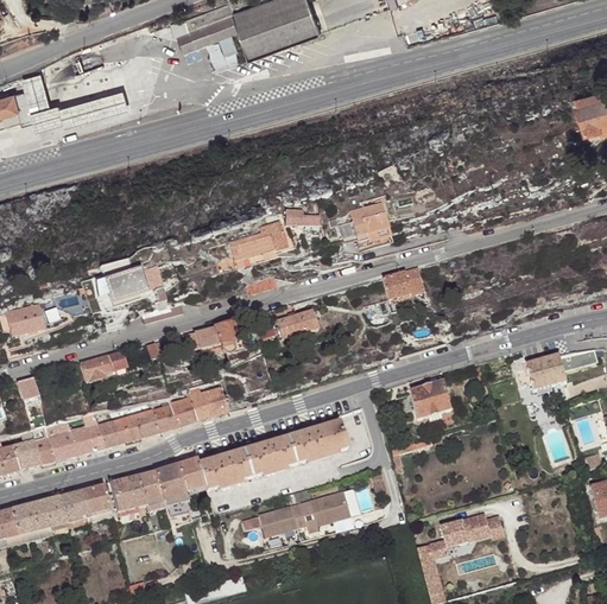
[(233,13),(228,0),(216,0),(184,12),(190,31),(178,36),(184,53),(240,35),(233,13)]
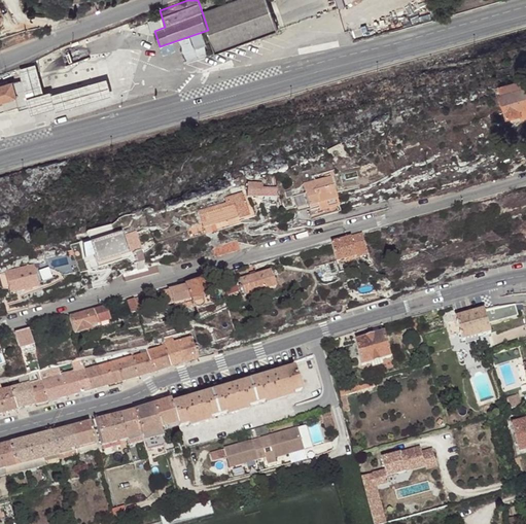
[(198,0),(202,11),(234,0),(198,0)]
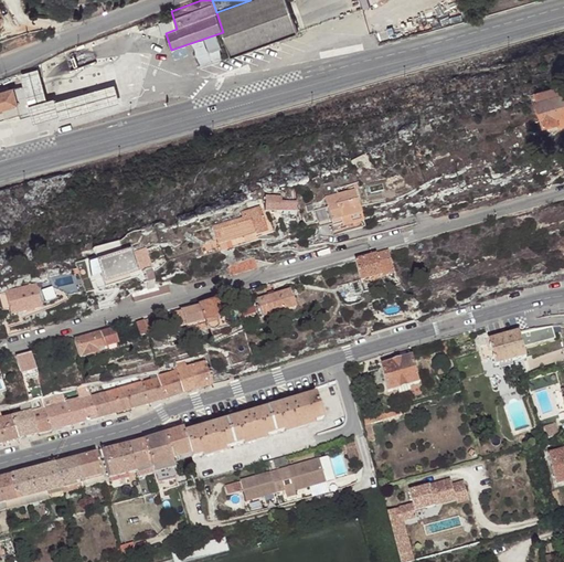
[(251,0),(216,12),(223,32),(231,54),(298,31),(286,0),(251,0)]
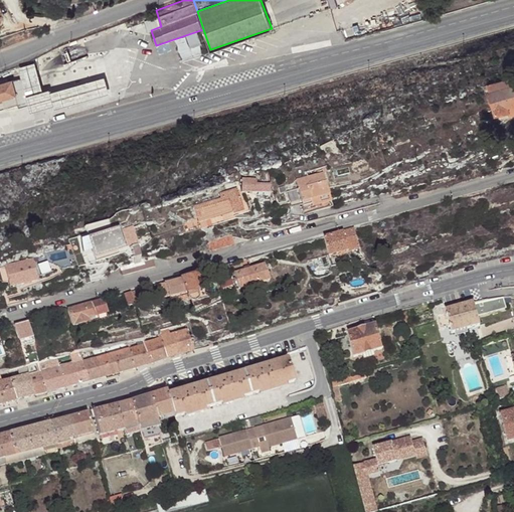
[(161,26),(156,10),(145,14),(151,30),(161,26)]
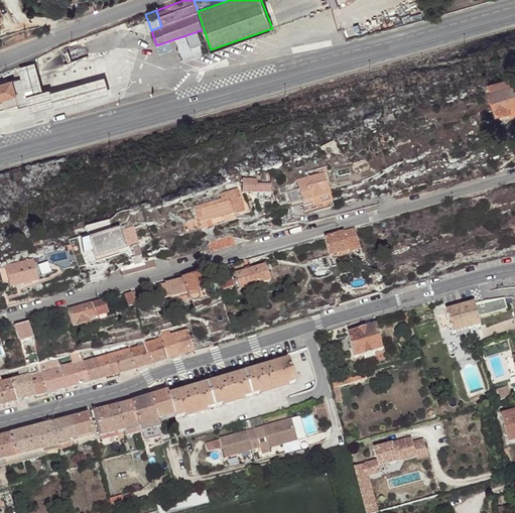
[(34,57),(23,61),(35,107),(53,103),(53,104),(108,91),(104,75),(50,90),(49,86),(41,88),(34,57)]
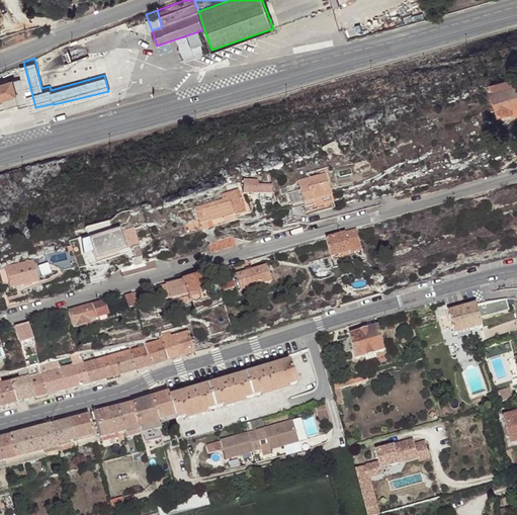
[(35,107),(23,62),(19,63),(24,82),(29,99),(31,108),(35,107)]
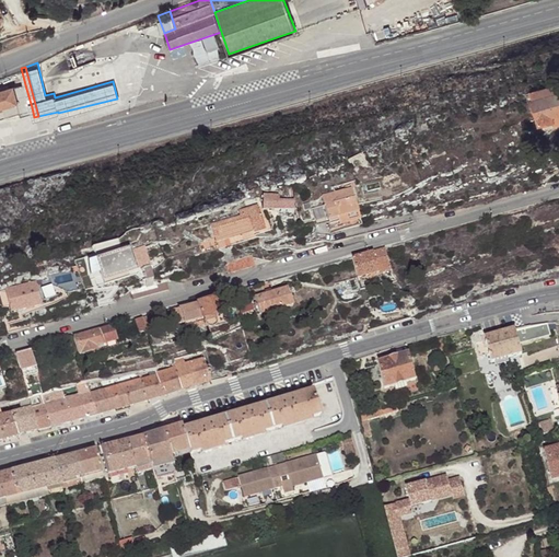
[(556,80),(530,88),(532,95),(558,89),(556,80)]
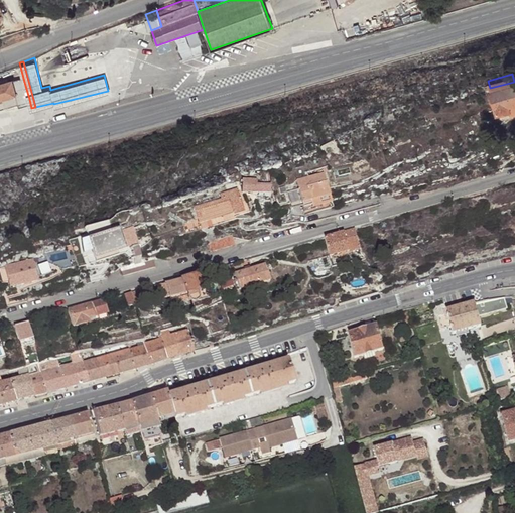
[(0,106),(29,99),(24,82),(16,84),(15,78),(0,82),(0,106)]
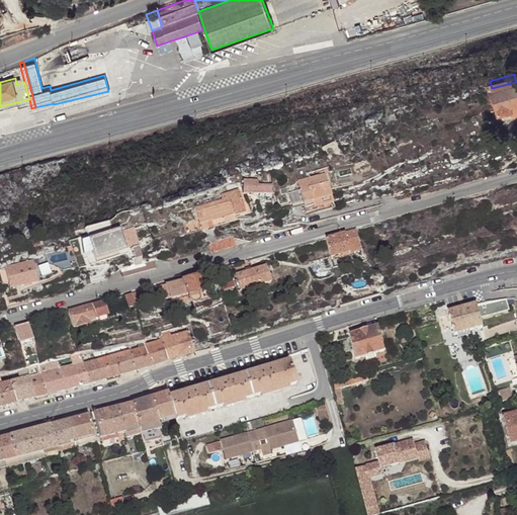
[(516,86),(516,82),(492,88),(498,111),(511,107),(510,102),(516,100),(516,86)]
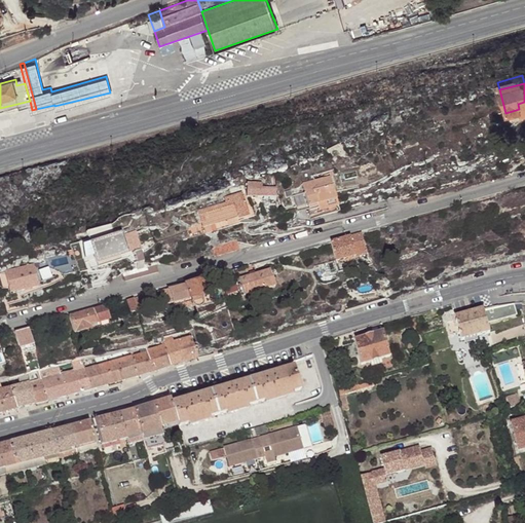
[(330,175),(301,183),(309,209),(317,206),(319,210),(338,203),(330,175)]
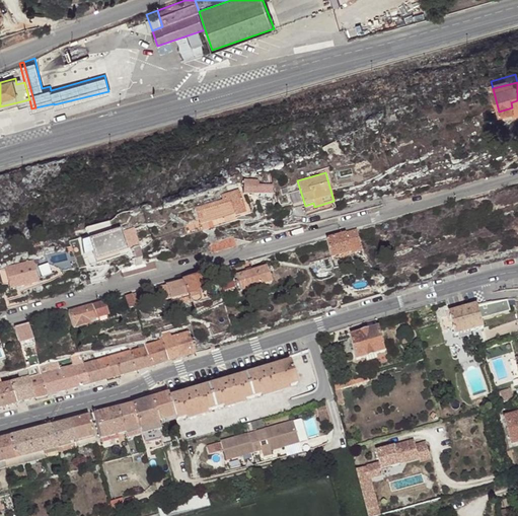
[(259,179),(243,179),(243,192),(259,192),(259,179)]
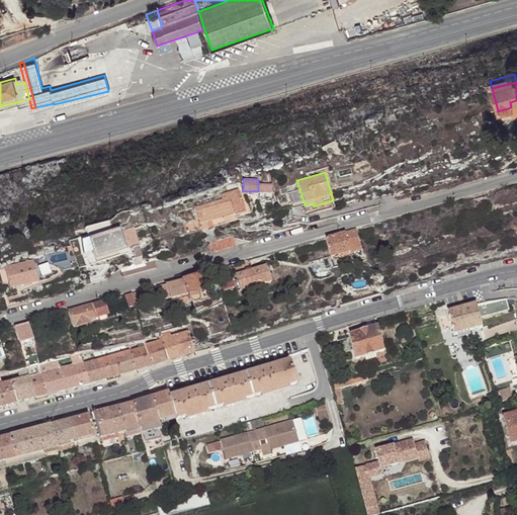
[(220,194),(222,198),(193,207),(198,223),(199,223),(201,230),(208,228),(208,227),(212,226),(210,219),(209,215),(232,207),(233,211),(234,213),(245,210),(238,188),(220,194)]
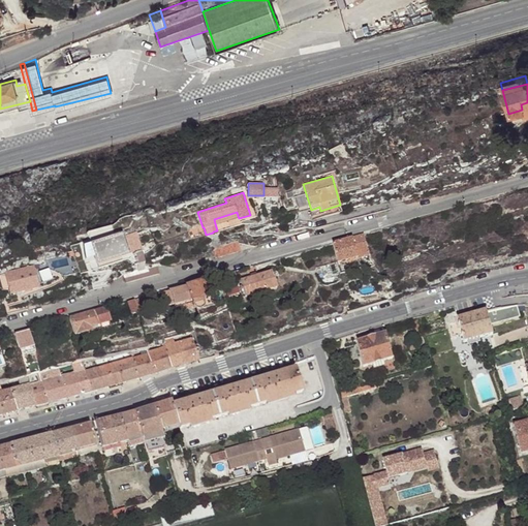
[(237,212),(214,219),(215,223),(238,216),(237,212)]
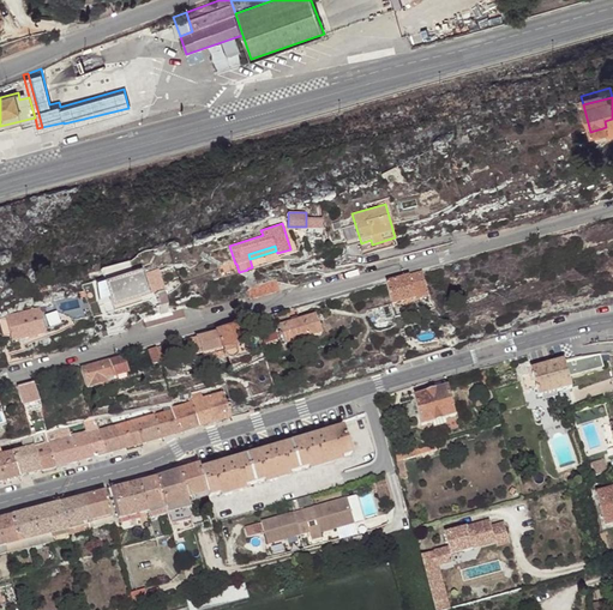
[(421,269),(386,278),(392,302),(427,293),(421,269)]
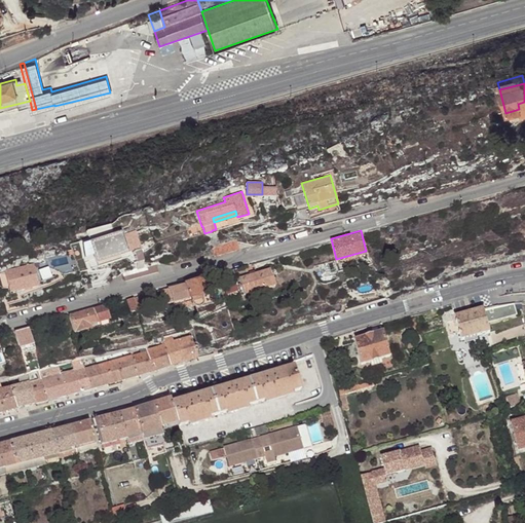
[(118,231),(84,240),(87,250),(92,249),(94,253),(96,260),(119,253),(129,251),(125,234),(118,231)]
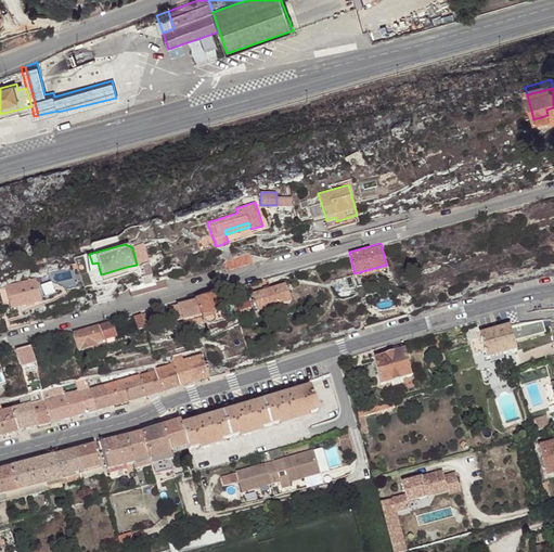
[(144,244),(132,247),(137,265),(149,261),(144,244)]
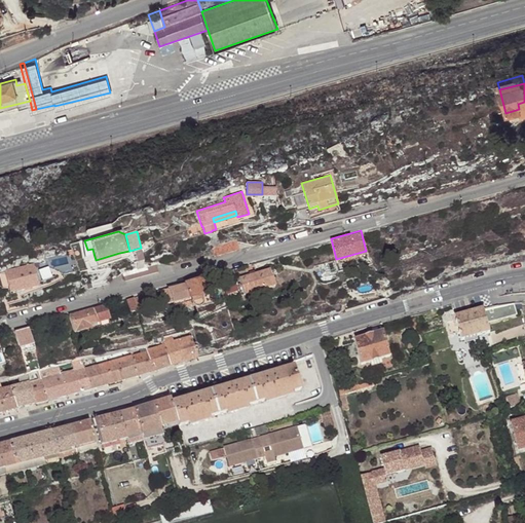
[(212,243),(215,251),(240,244),(237,235),(212,243)]
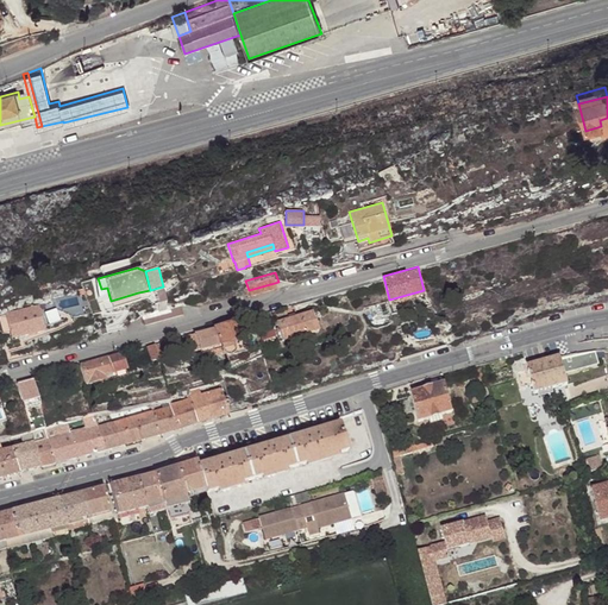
[(99,295),(108,292),(107,288),(101,289),(98,278),(99,295)]
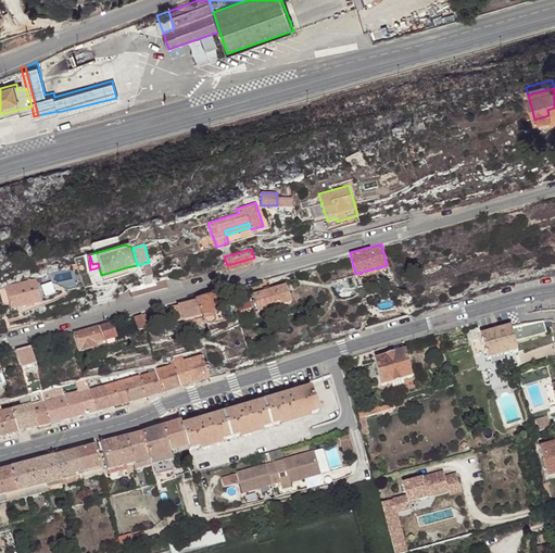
[(149,266),(142,267),(144,277),(151,275),(149,266)]
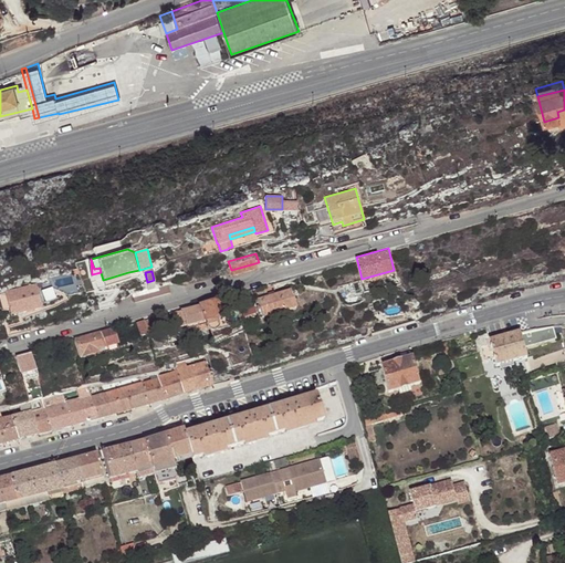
[(131,278),(128,272),(103,280),(105,285),(131,278)]
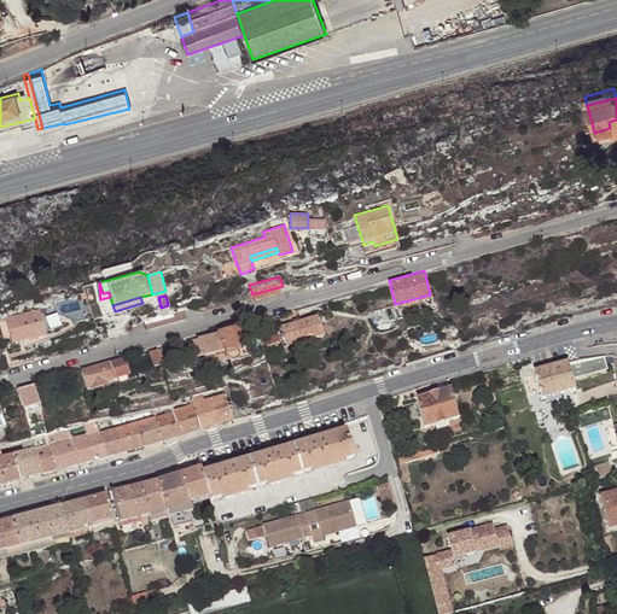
[(48,300),(40,303),(44,314),(52,311),(48,300)]
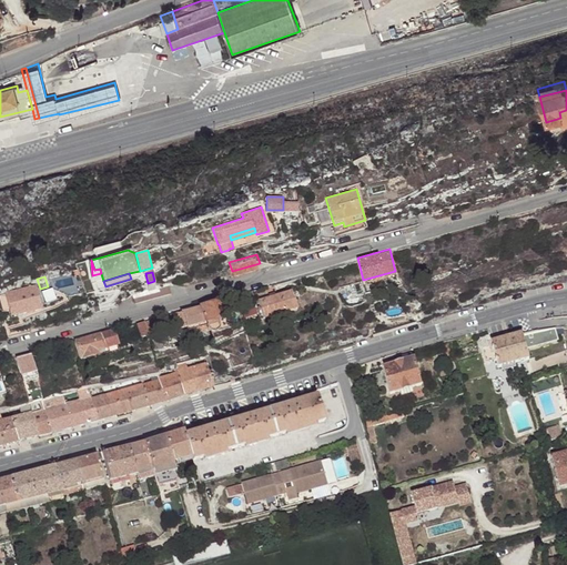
[(361,281),(350,284),(354,295),(365,292),(361,281)]
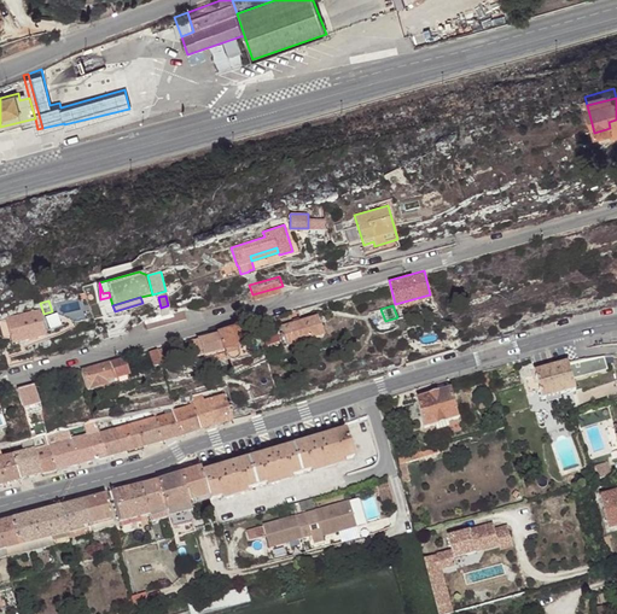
[(6,320),(12,343),(27,339),(24,334),(44,328),(39,310),(6,320)]
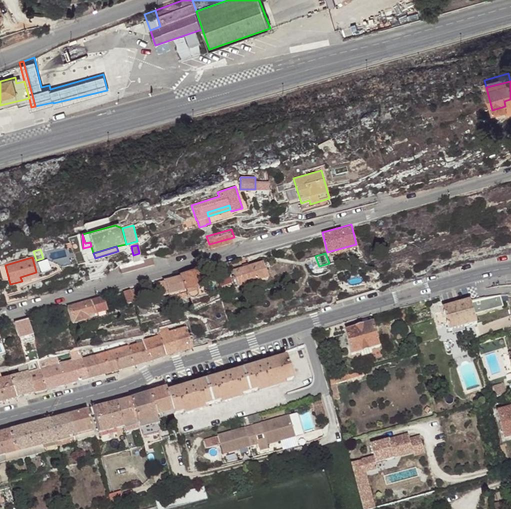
[(262,259),(232,268),(237,285),(267,277),(262,259)]
